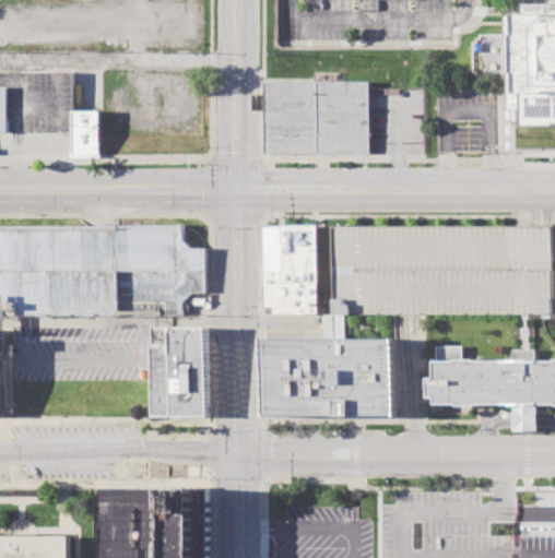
[(508,15),(508,90),(508,109),(521,109),(521,125),(554,125),(554,4),(523,6),(523,15),(508,15)]
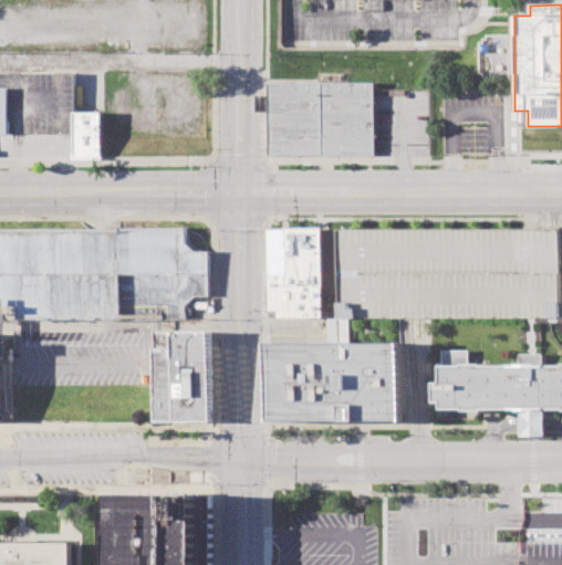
[(267,84),(319,84),(319,156),(266,156),(267,84)]
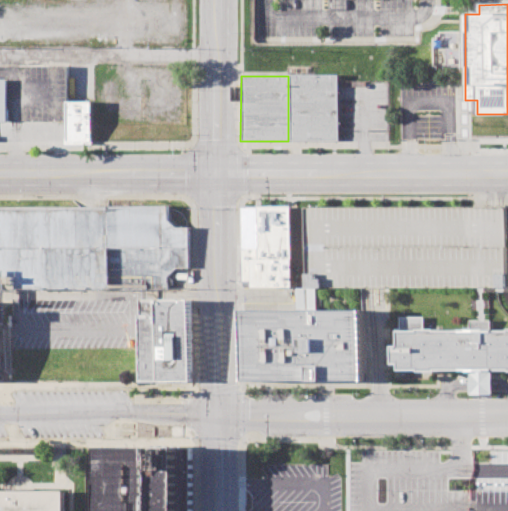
[(288,76),(337,76),(337,141),(288,141),(288,76)]
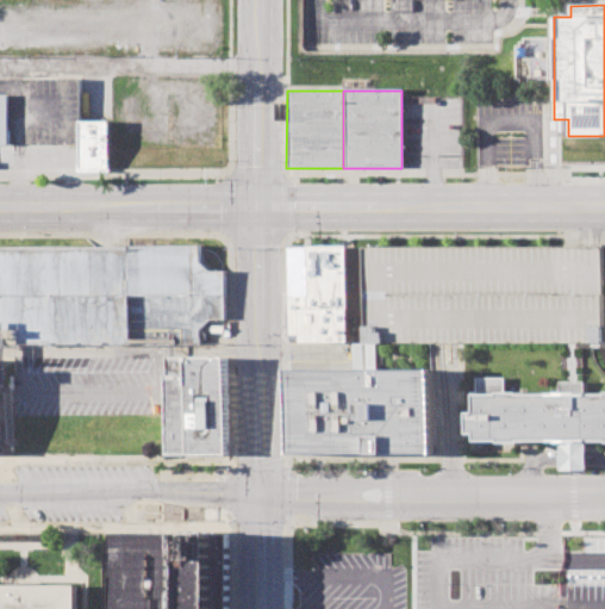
[(76,122),(106,120),(107,166),(78,167),(76,122)]
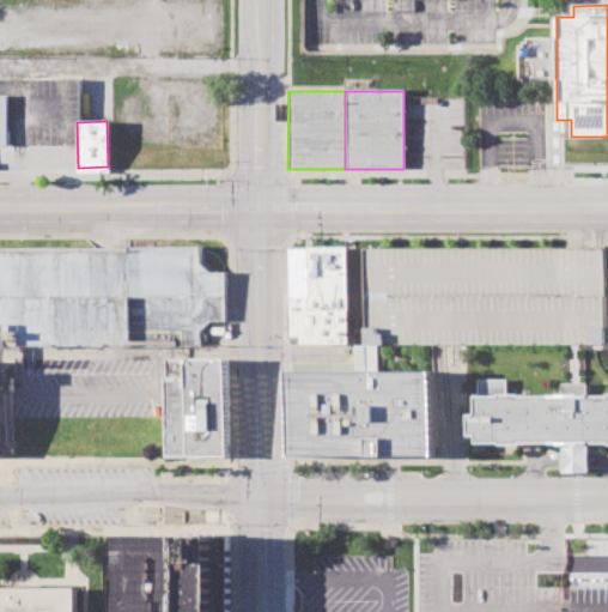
[(601,344),(602,249),(365,248),(365,301),(389,301),(389,311),(400,311),(400,314),(413,314),(413,315),(421,315),(421,323),(442,323),(442,344),(601,344)]
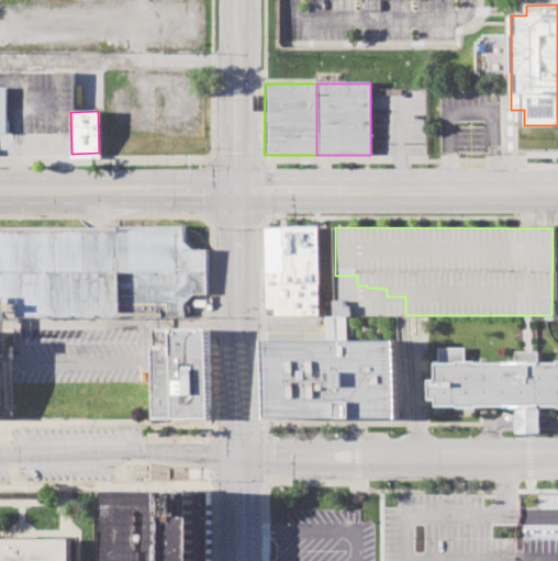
[(0,228),(182,228),(182,242),(191,251),(204,250),(207,316),(0,316),(0,228)]
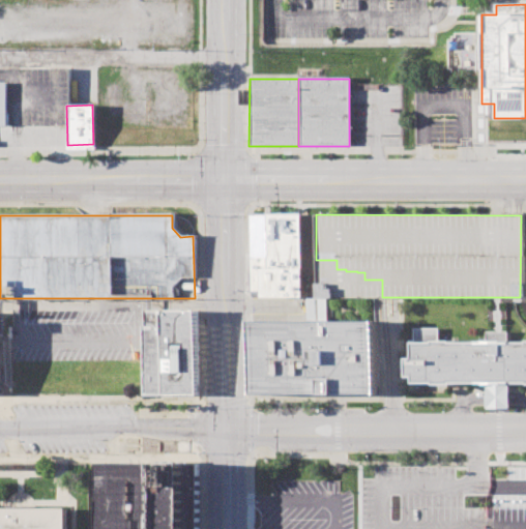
[(250,215),(301,215),(300,298),(250,298),(250,215)]
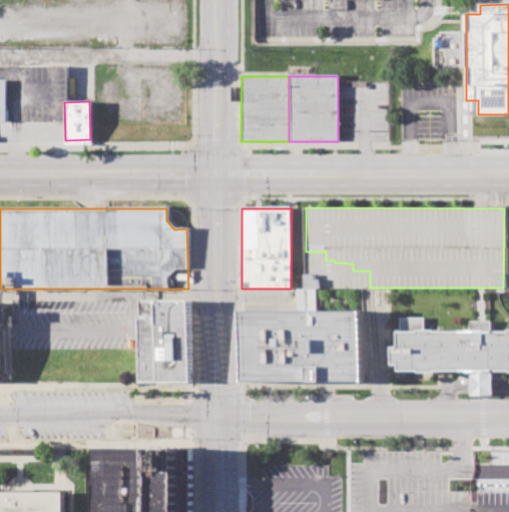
[(155,301),(155,382),(139,382),(139,301),(155,301)]
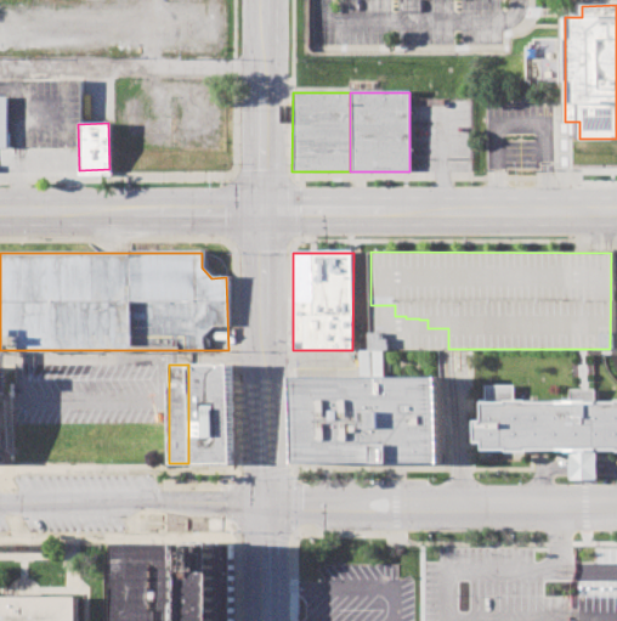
[(188,365),(227,365),(227,463),(188,463),(188,365)]
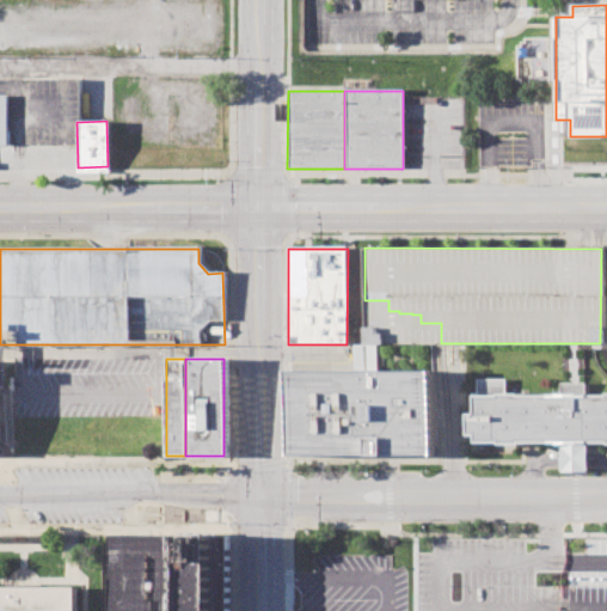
[(290,371),(290,456),(433,456),(433,371),(290,371)]
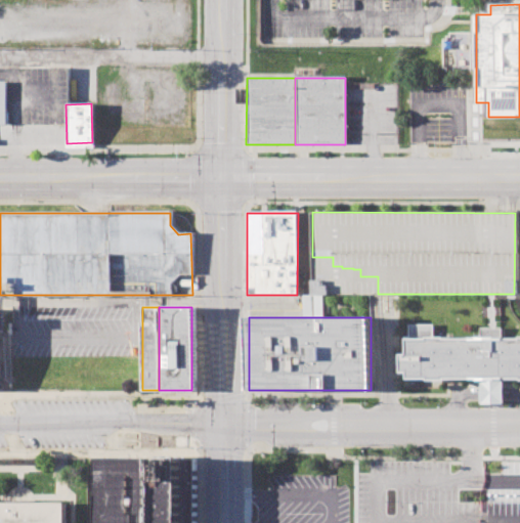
[(519,340),(408,340),(408,355),(402,355),(402,372),(408,372),(408,379),(476,378),(476,403),(500,403),(500,379),(519,379),(519,340)]
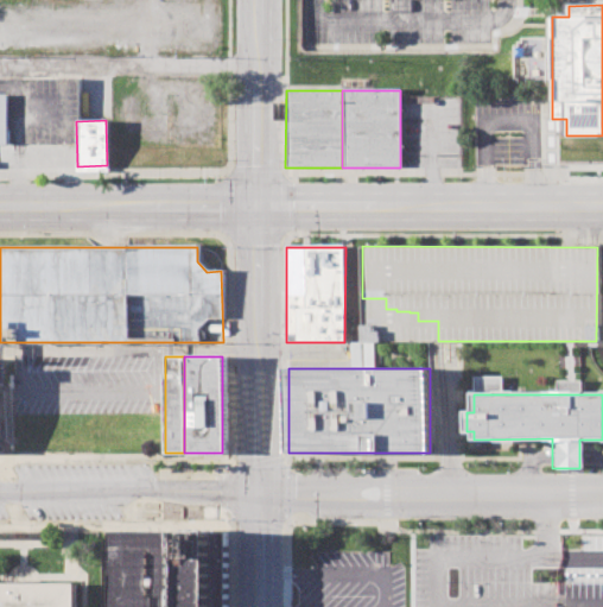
[(106,531),(106,606),(222,606),(223,532),(106,531)]
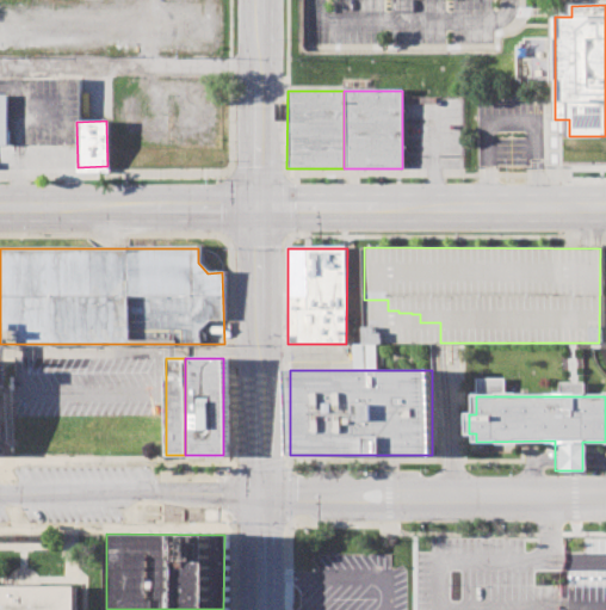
[(0,590),(74,590),(74,609),(0,609),(0,590)]
